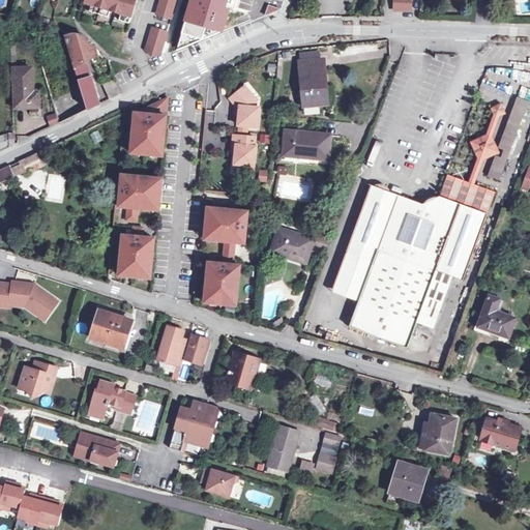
[(90,5),(88,12),(108,18),(110,10),(120,13),(118,21),(128,24),(135,0),(85,0),(85,3),(90,5)]
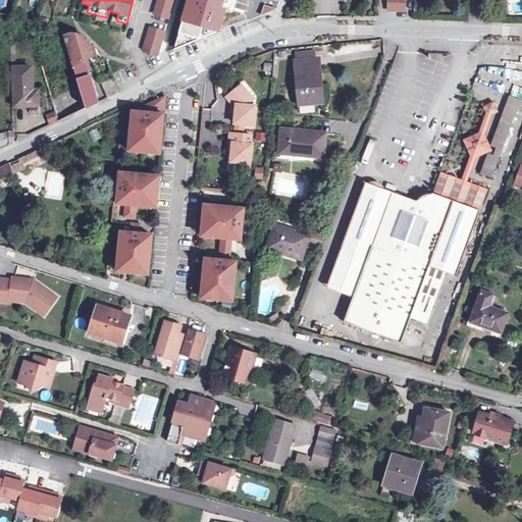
[(171,0),(157,0),(154,14),(167,18),(171,0)]
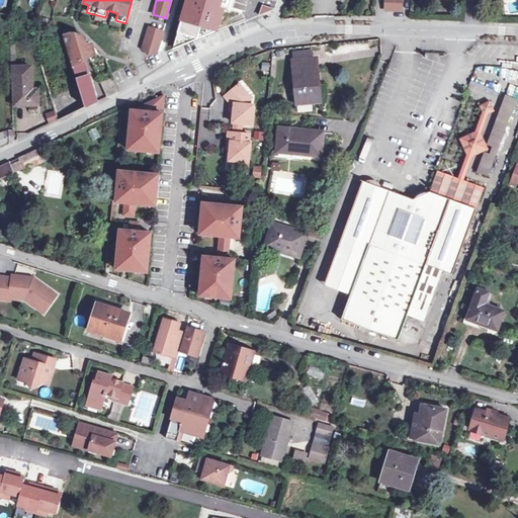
[(189,0),(175,49),(219,33),(225,11),(220,9),(222,3),(227,4),(228,0),(189,0)]
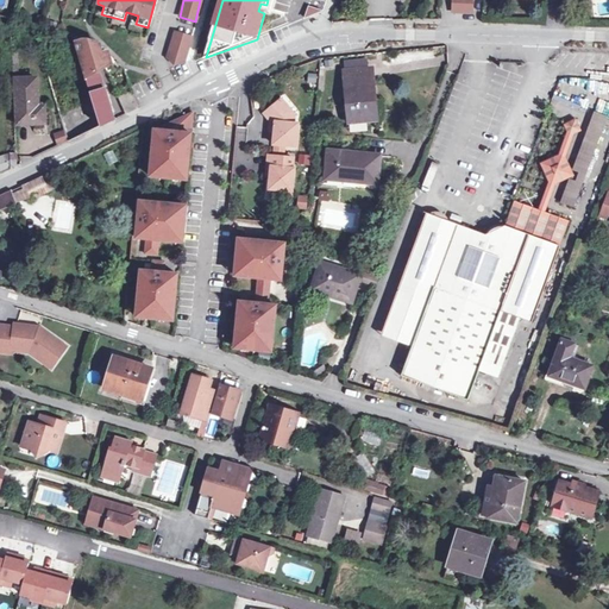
[(473,0),(456,0),(456,12),(473,13),(473,0)]
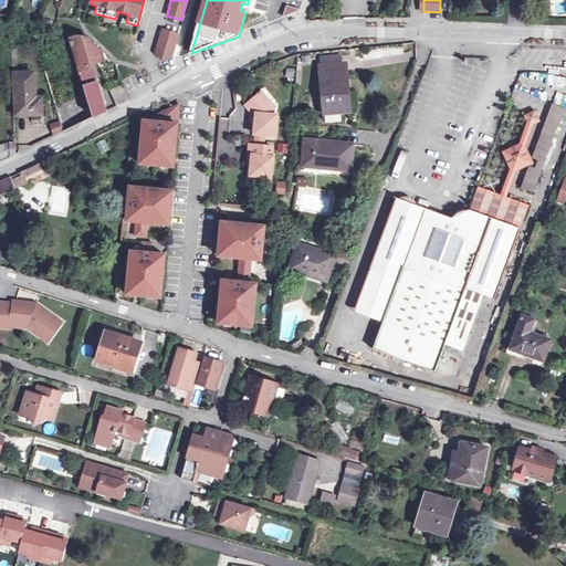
[(170,50),(173,51),(177,34),(163,30),(158,46),(159,48),(170,50)]
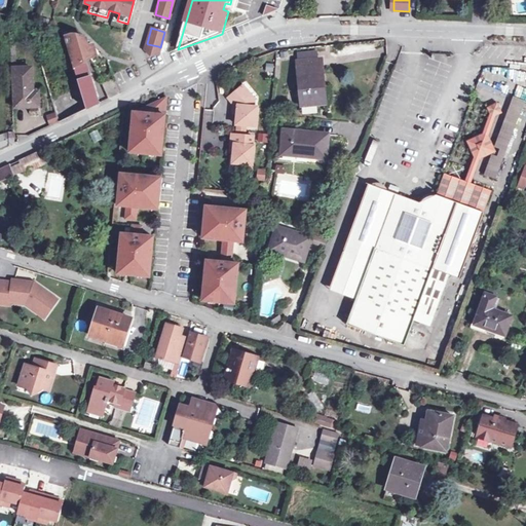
[(83,39),(63,32),(78,81),(90,77),(83,63),(102,53),(85,39),(83,39)]
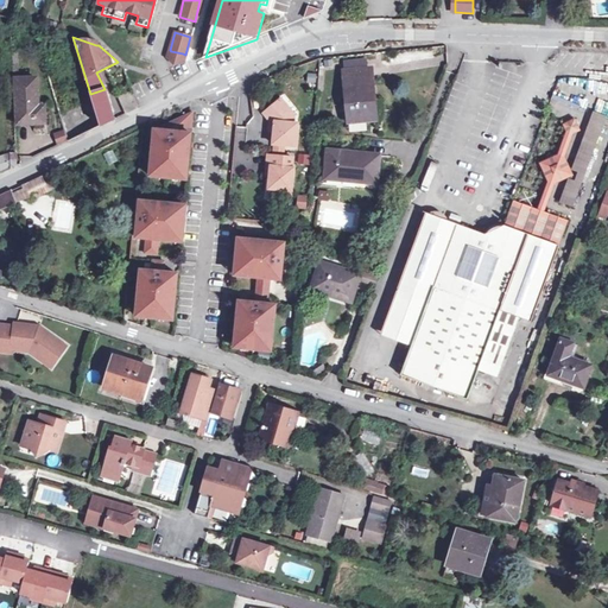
[(171,51),(169,58),(181,62),(183,54),(171,51)]
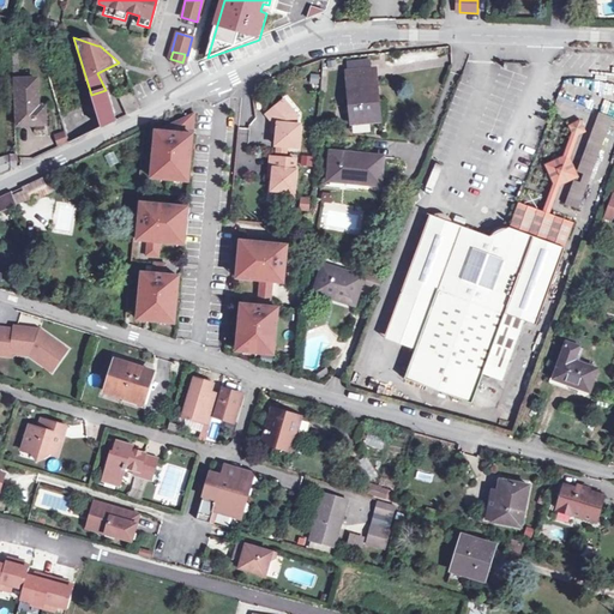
[(35,62),(16,64),(18,124),(46,122),(46,106),(37,106),(35,62)]
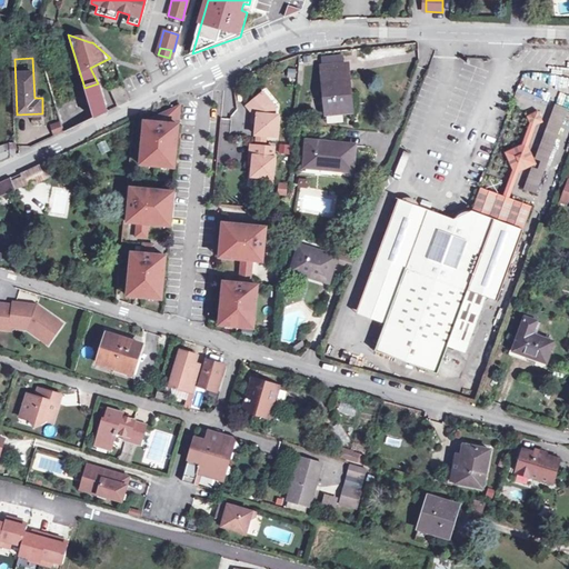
[(348,65),(322,68),(327,117),(352,115),(348,65)]
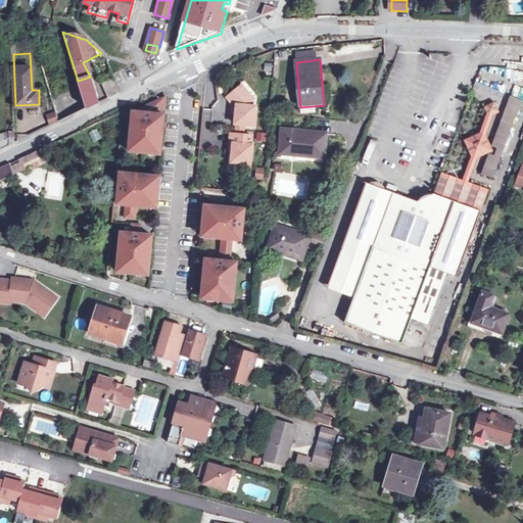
[(121,93),(115,81),(103,85),(108,99),(114,96),(121,93)]
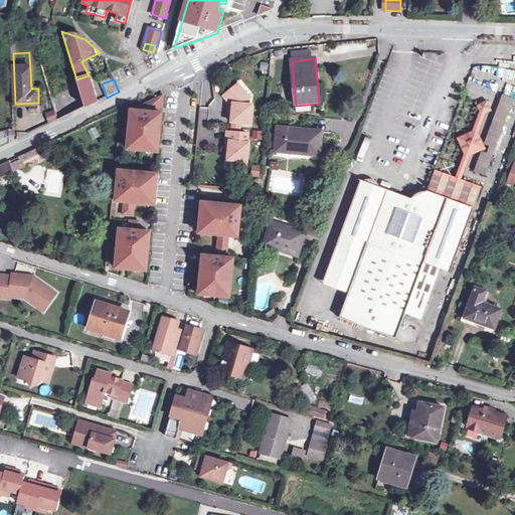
[(86,108),(77,82),(50,95),(58,120),(72,114),(86,108)]
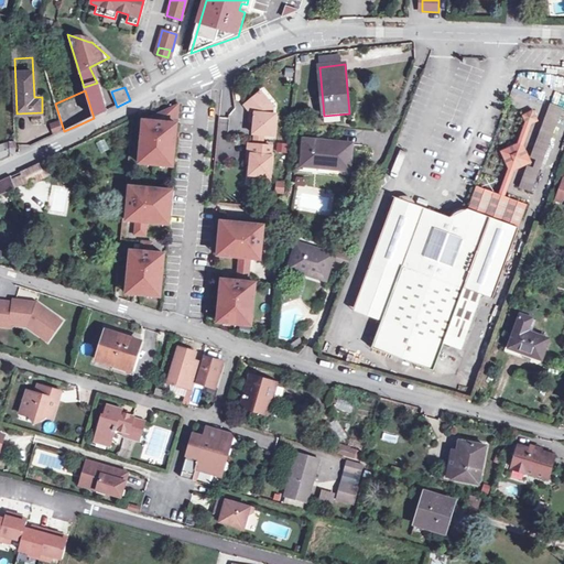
[(256,116),(255,125),(253,136),(256,136),(264,136),(274,137),(277,117),(272,116),(273,107),(261,94),(246,107),(252,116),(256,116)]
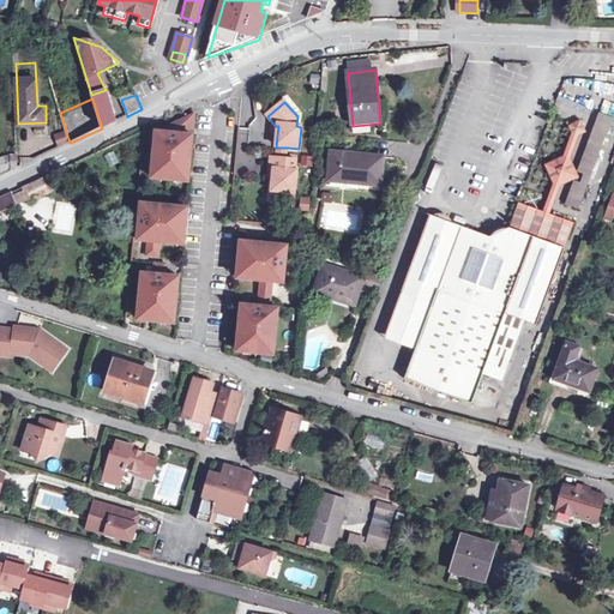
[(156,132),(152,179),(188,182),(196,114),(156,132)]
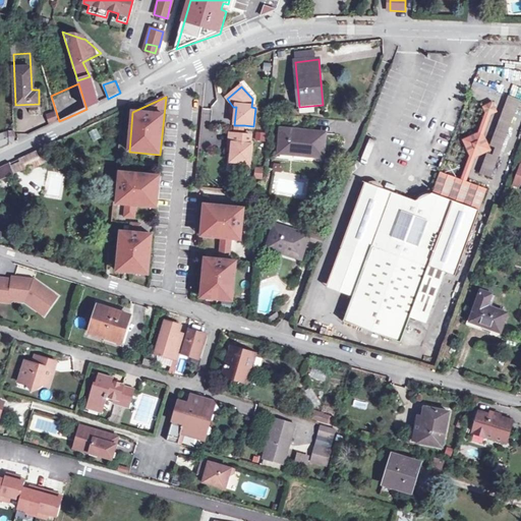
[(484,112),(486,115),(490,114),(497,111),(493,102),(482,106),(484,112)]
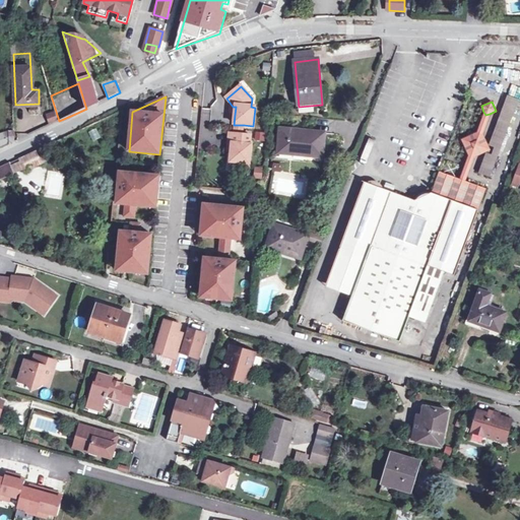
[(55,111),(46,113),(49,124),(58,121),(55,111)]
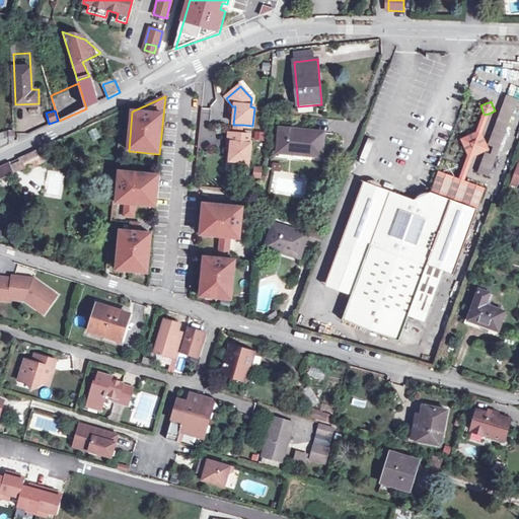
[(483,112),(476,131),(479,130),(482,133),(489,114),(485,115),(483,112)]
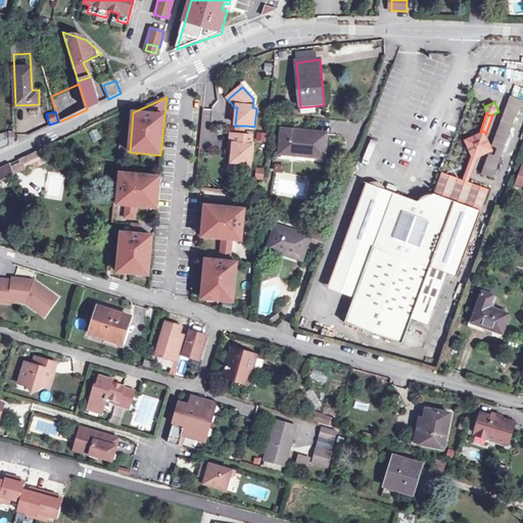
[(236,136),(243,137),(244,131),(245,126),(237,126),(236,131),(236,136)]
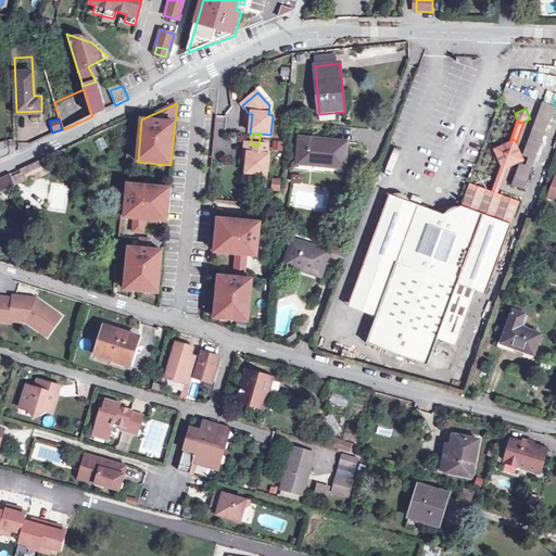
[(15,139),(11,140),(0,143),(0,159),(16,152),(15,139)]
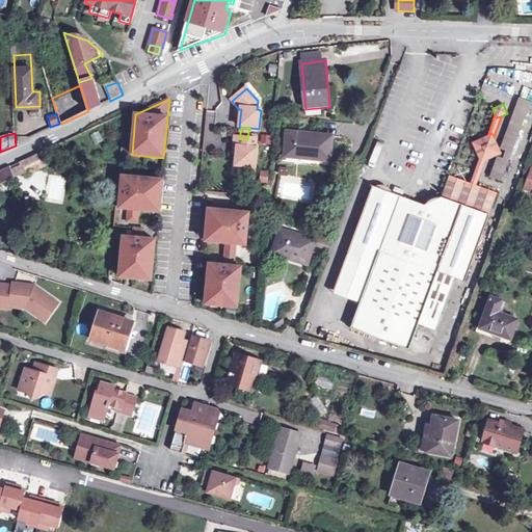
[(479,158),(481,162),(484,160),(501,153),(494,136),(491,133),(488,134),(472,141),(479,158)]
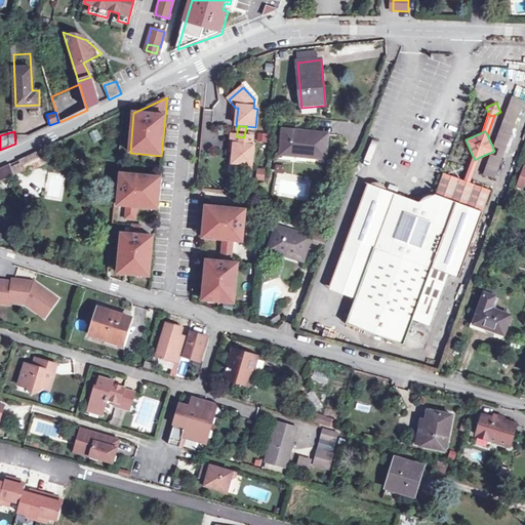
[(327,137),(284,132),(281,153),(304,156),(304,158),(324,161),(327,137)]
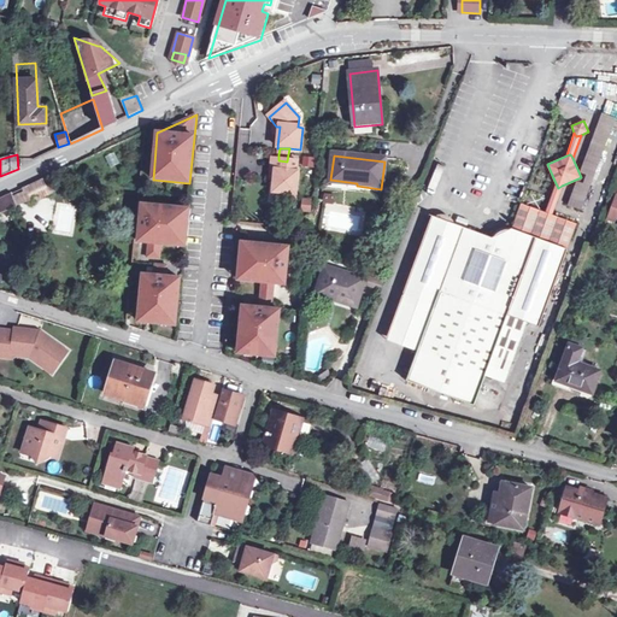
[(274,181),(272,193),(282,194),(281,199),(295,200),(298,172),(297,172),(298,163),(287,162),(278,160),(272,159),(271,171),(275,172),(274,181)]
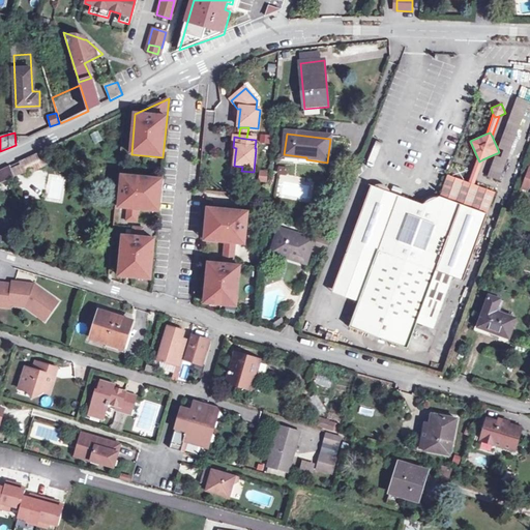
[(270,137),(262,137),(261,144),(269,145),(270,137)]
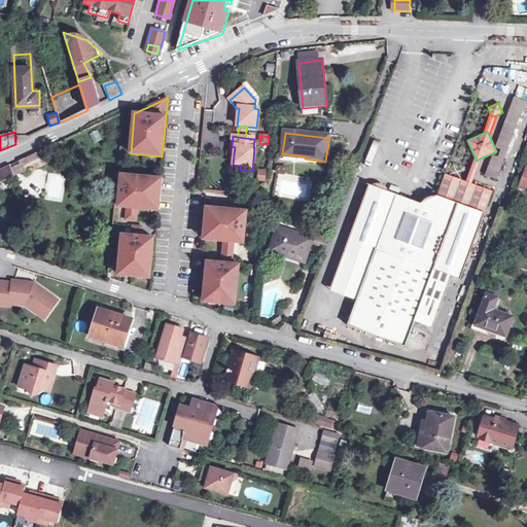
[(36,153),(22,160),(26,171),(28,173),(41,167),(36,153)]
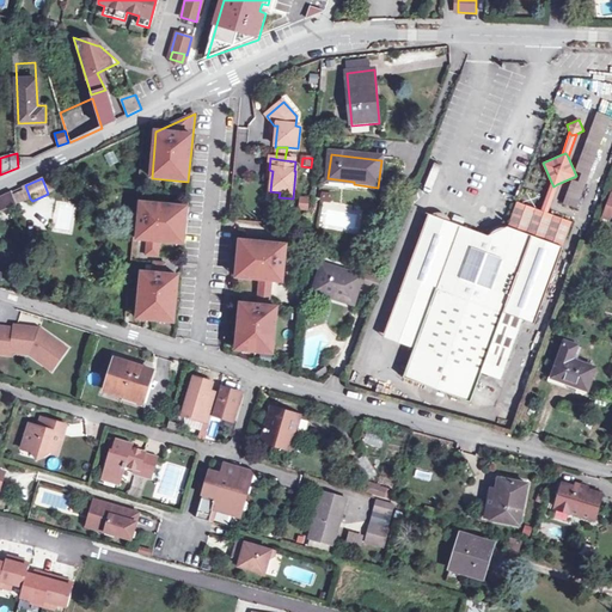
[(554,187),(551,182),(546,196),(542,209),(548,212),(557,184),(554,187)]
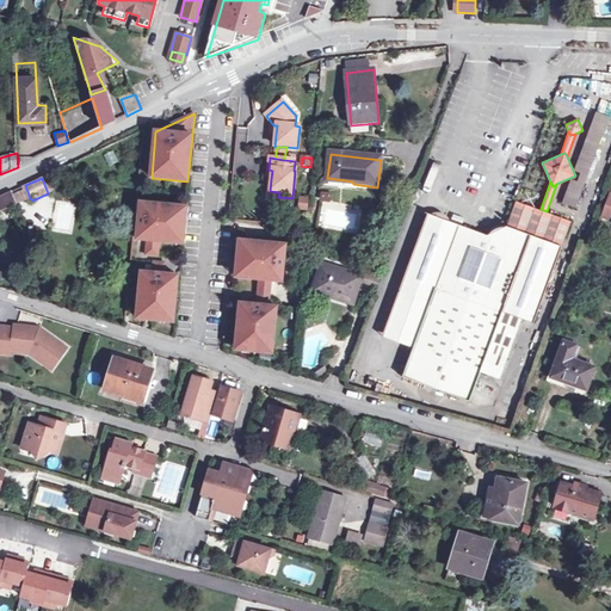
[(25,185),(10,192),(14,204),(30,198),(25,185)]
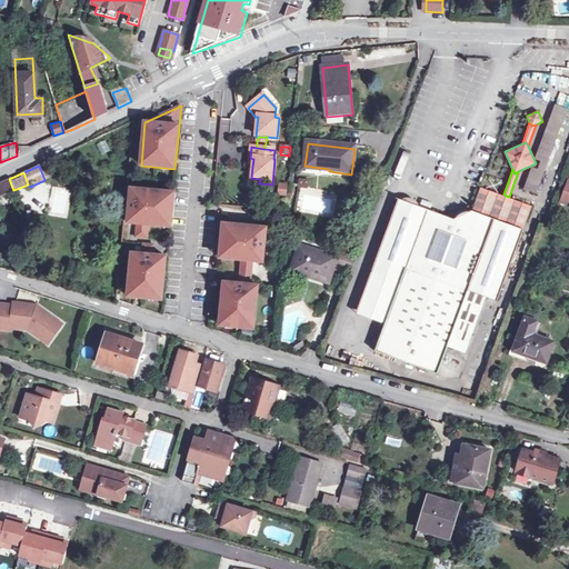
[(9,179),(0,182),(0,196),(13,191),(13,190),(9,179)]
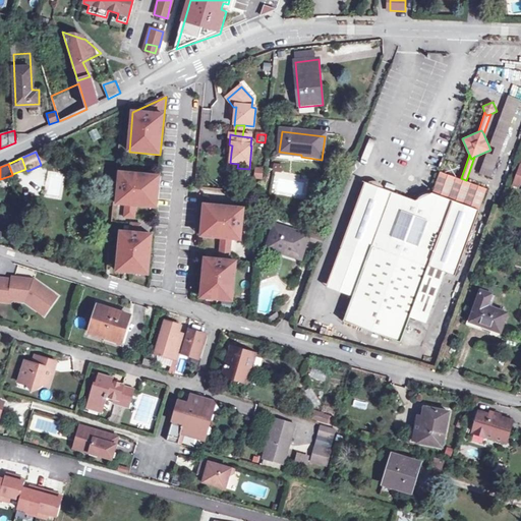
[(447,164),(443,172),(458,177),(461,169),(447,164)]
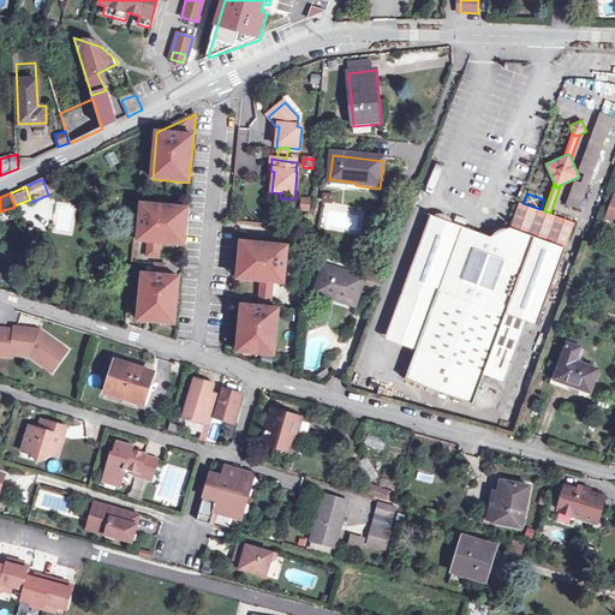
[(300,197),(299,212),(310,212),(310,197),(300,197)]
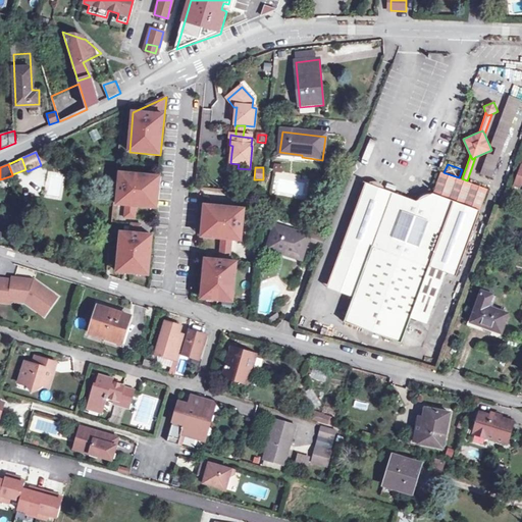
[(440,171),(433,193),(480,209),(487,189),(467,180),(462,178),(456,176),(440,171)]
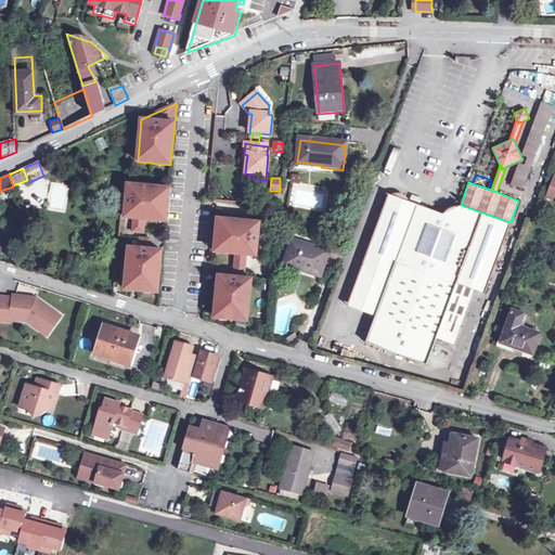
[(128,184),(125,218),(134,219),(132,232),(144,233),(145,220),(167,221),(168,208),(168,203),(170,189),(128,184)]
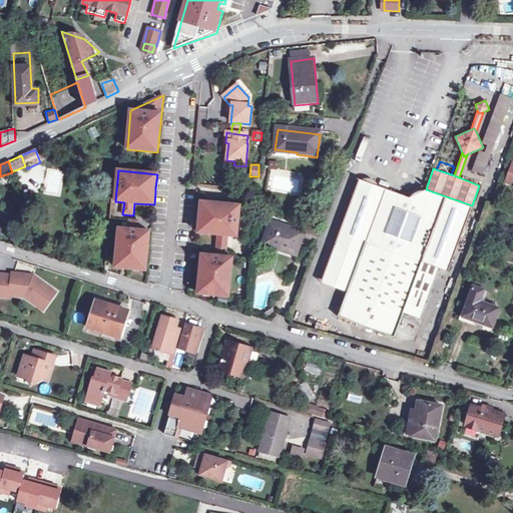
[(395,337),(404,313),(422,262),(438,267),(448,271),(472,205),(426,189),(409,196),(359,178),(336,243),(361,253),(348,291),(339,316),(395,337)]
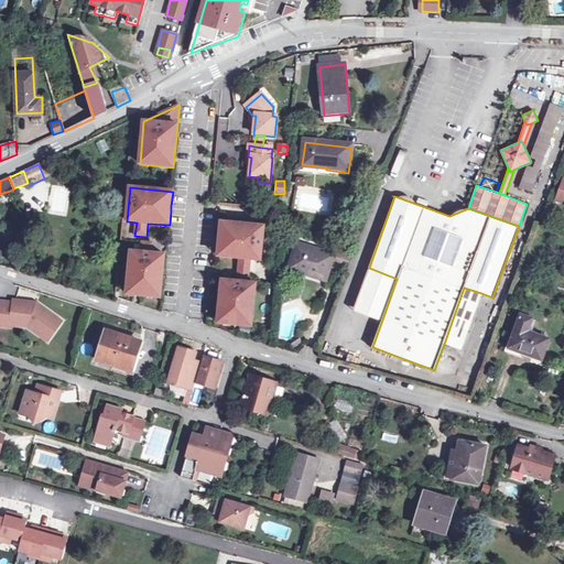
[(221,221),(218,256),(240,258),(239,270),(250,271),(251,259),(261,260),(264,226),(221,221)]
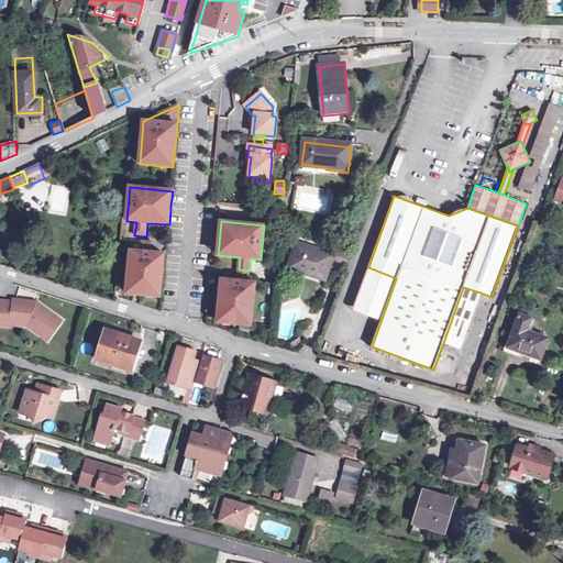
[(352,249),(356,250),(361,236),(357,234),(352,249)]
